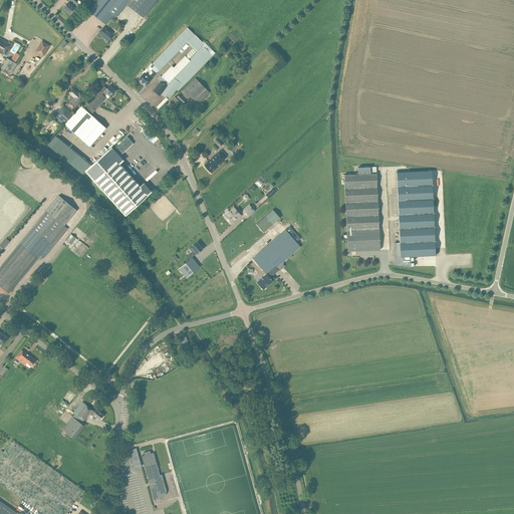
[(63,8),(69,13),(71,11),(73,13),(76,9),(79,5),(72,0),(69,0),(68,2),(63,8)]
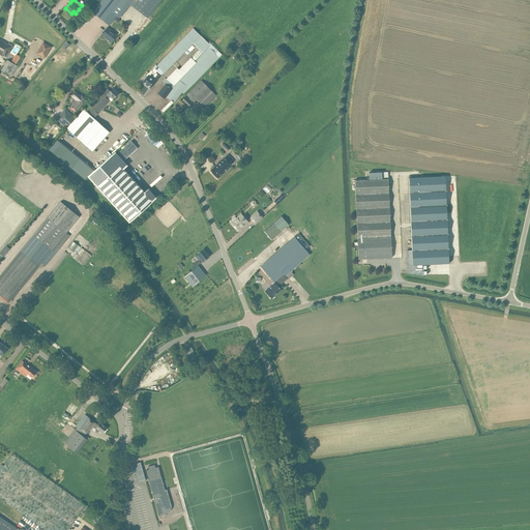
[(130,4),(133,6),(148,18),(162,0),(100,0),(92,11),(109,25),(116,16),(119,19),(130,4)]
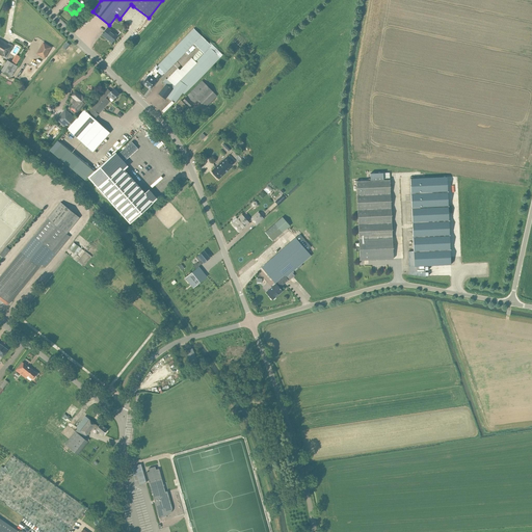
[(111,43),(117,35),(107,27),(102,34),(107,38),(107,40),(111,43)]
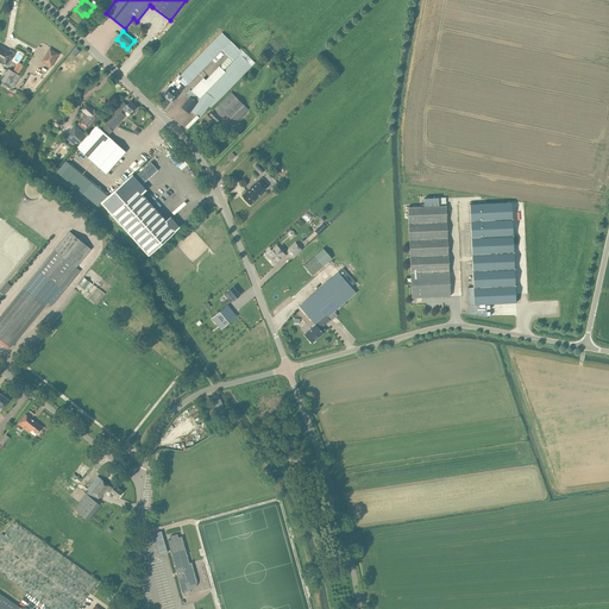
[(239,50),(231,41),(221,32),(177,77),(186,86),(188,83),(189,85),(221,50),(233,61),(233,62),(227,57),(219,66),(206,80),(203,77),(190,90),(189,89),(187,94),(190,96),(181,108),(189,113),(190,111),(201,118),(208,107),(211,108),(255,62),(240,49),(239,50)]
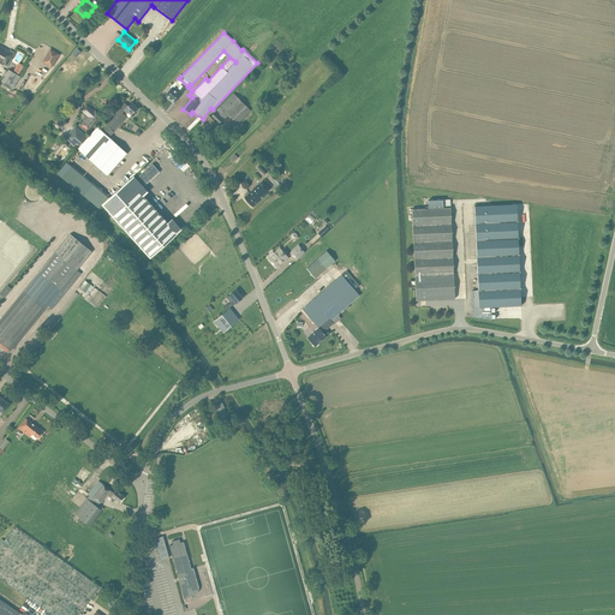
[(11,52),(0,45),(0,63),(3,65),(7,67),(12,59),(16,54),(11,52)]
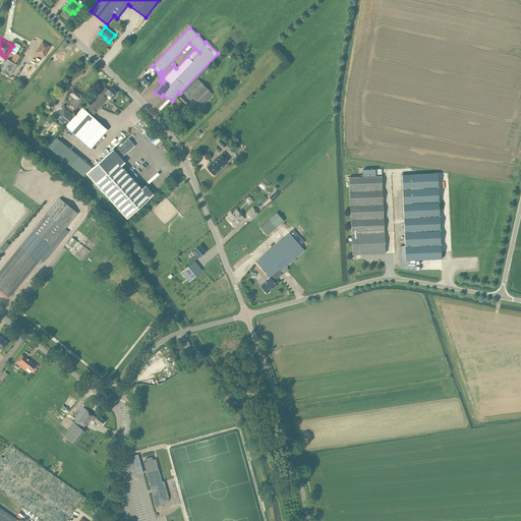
[(42,41),(36,53),(44,58),(51,46),(42,41)]
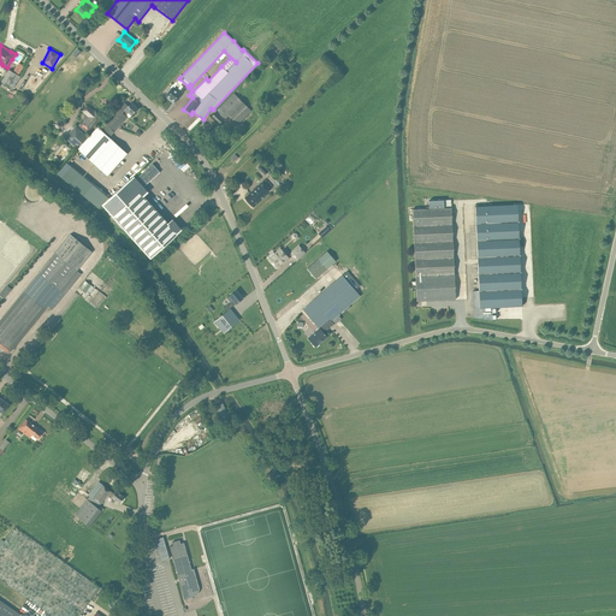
[(9,70),(1,82),(13,89),(21,77),(18,76),(24,66),(18,63),(13,72),(9,70)]
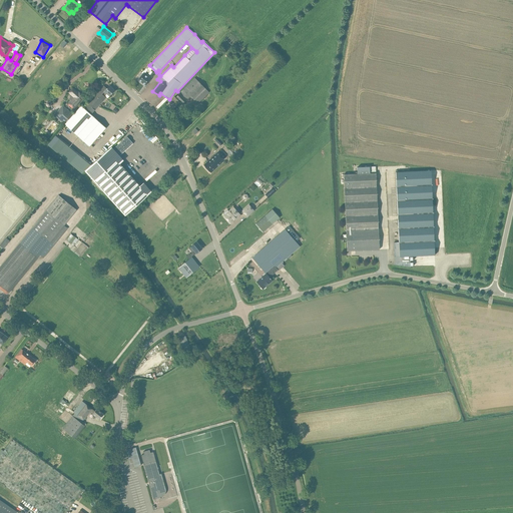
[(142,73),(138,79),(145,85),(150,79),(142,73)]
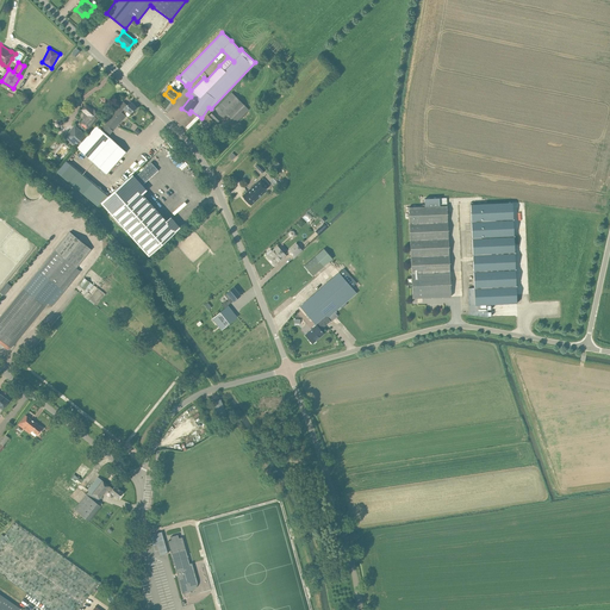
[(231,92),(218,106),(209,116),(207,114),(199,123),(205,129),(213,122),(216,124),(222,119),(226,114),(235,123),(249,110),(231,92)]
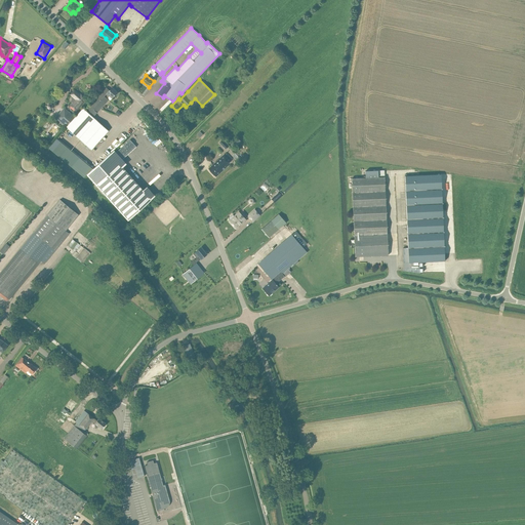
[(93,117),(96,114),(109,99),(107,98),(109,95),(112,98),(117,92),(112,87),(109,90),(106,87),(101,93),(85,110),(83,108),(75,117),(66,126),(66,127),(91,150),(109,131),(93,117)]
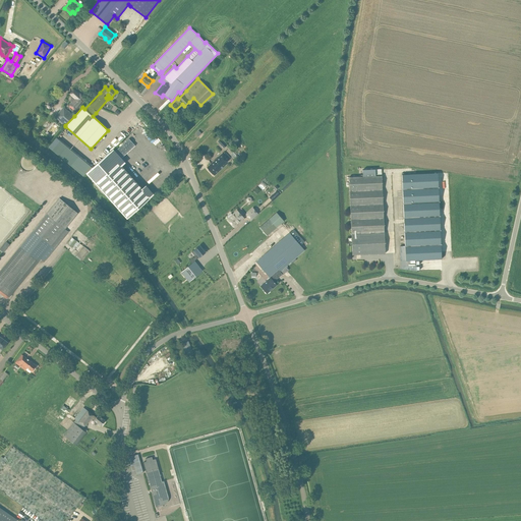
[(69,94),(71,96),(70,97),(71,101),(71,102),(69,105),(75,110),(85,99),(79,93),(79,94),(73,89),(69,94)]
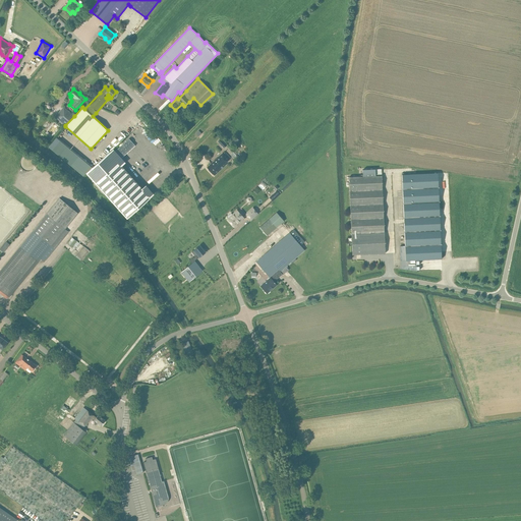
[(65,108),(56,117),(65,125),(74,116),(65,108)]
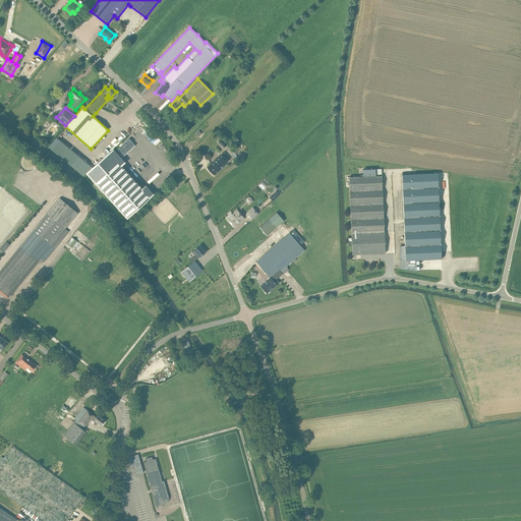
[(191,112),(187,115),(180,122),(185,127),(196,116),(191,112)]
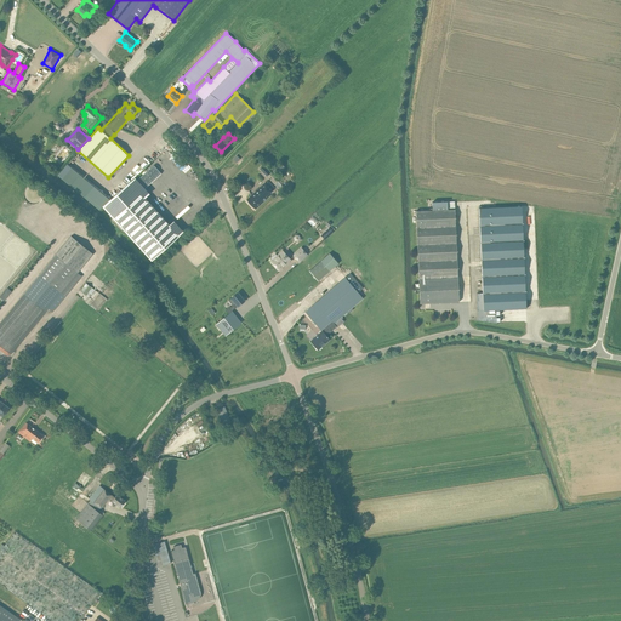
[(102,206),(110,199),(68,163),(58,175),(100,210),(102,206)]
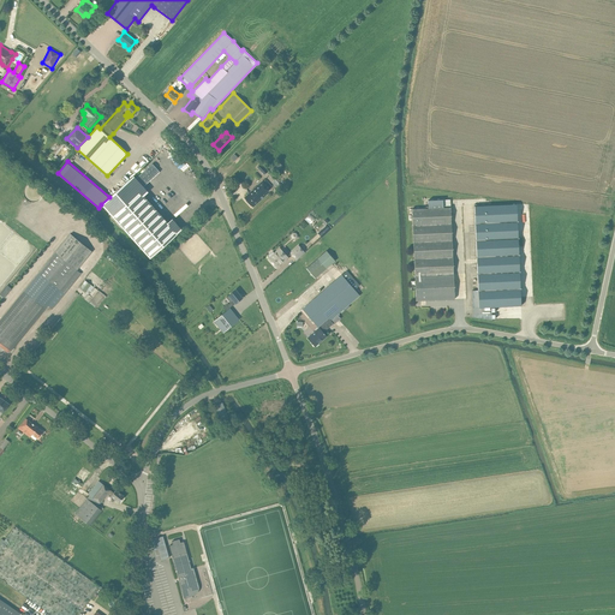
[(279,162),(269,169),(273,174),(282,166),(279,162)]
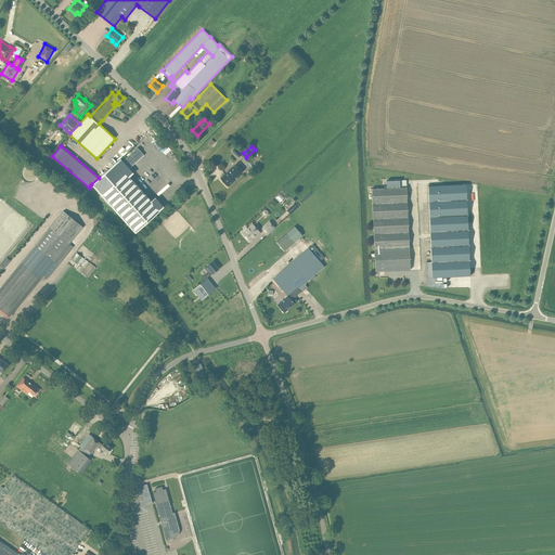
[(129,168),(144,155),(138,147),(123,162),(128,168),(129,168)]
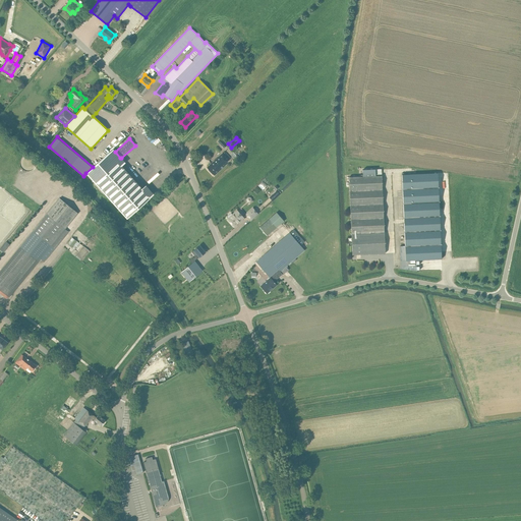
[(121,165),(110,153),(109,152),(93,167),(85,173),(127,219),(130,216),(151,197),(133,179),(131,176),(130,175),(121,165)]
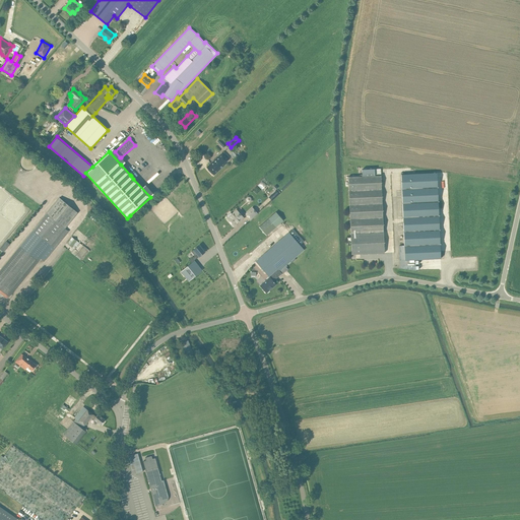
[(224,164),(228,160),(230,157),(224,151),(223,152),(222,153),(221,153),(206,168),(213,175),(225,165),(224,164)]
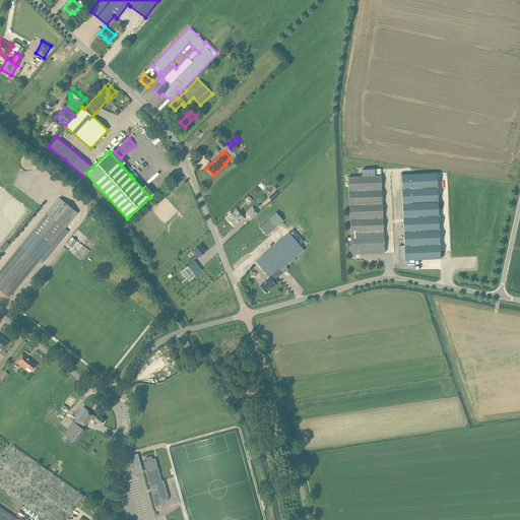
[(437,173),(401,175),(404,243),(399,243),(400,268),(415,271),(415,263),(441,261),(437,173)]
